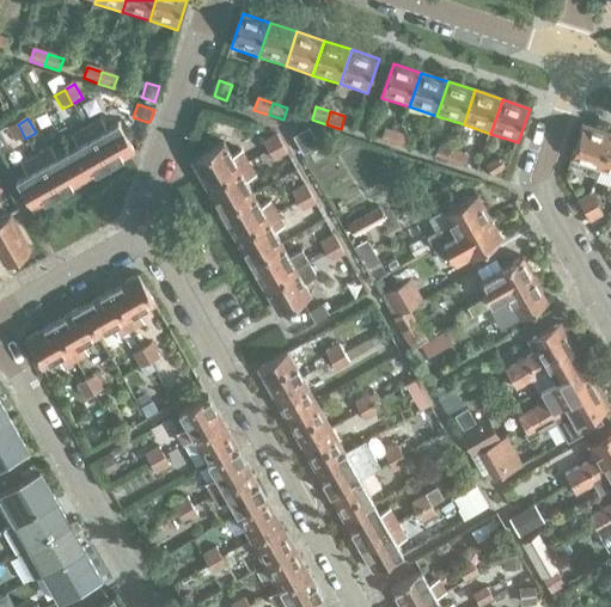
[(86,128),(110,170),(136,155),(118,124),(108,130),(102,120),(86,128)]
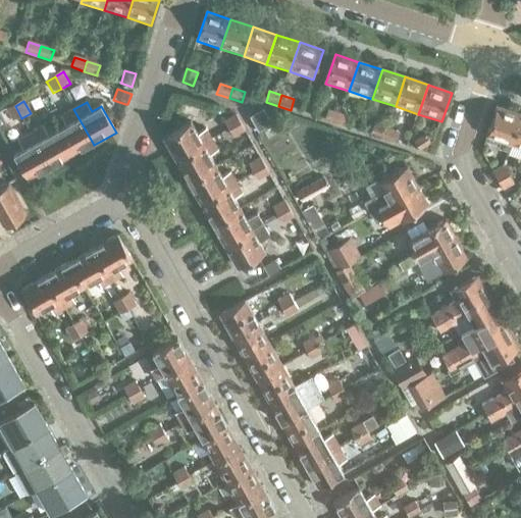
[(15,106),(6,111),(13,122),(21,118),(15,106)]
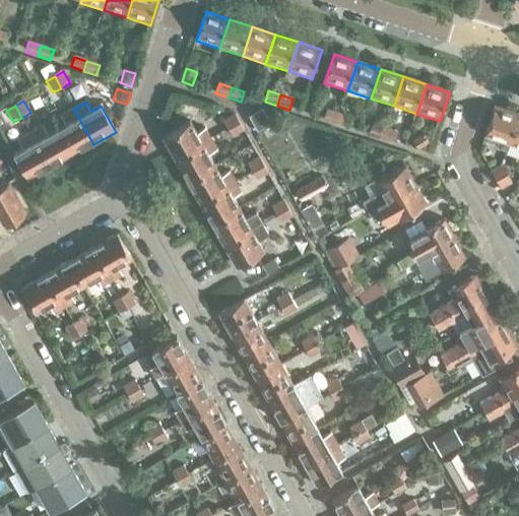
[(484,139),(485,139),(509,147),(518,119),(518,116),(496,108),(484,139)]
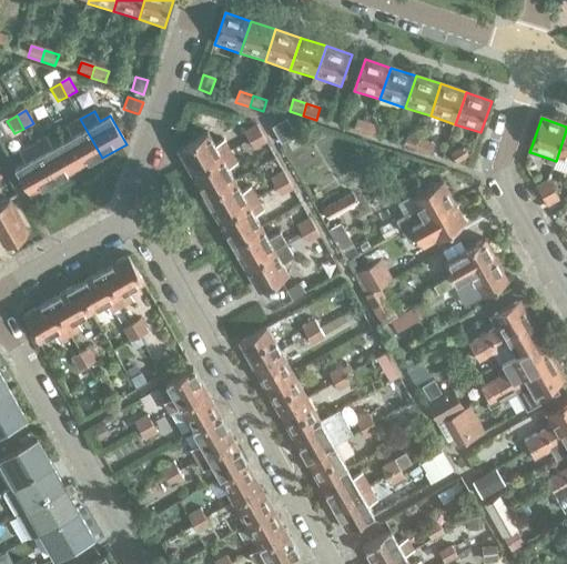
[(62,142),(79,171),(102,158),(80,119),(58,132),(63,142),(62,142)]
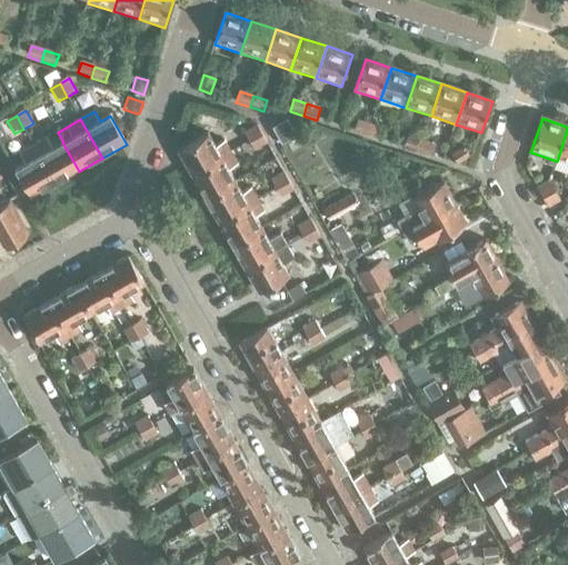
[(298,138),(288,120),(273,129),(282,146),(298,138)]
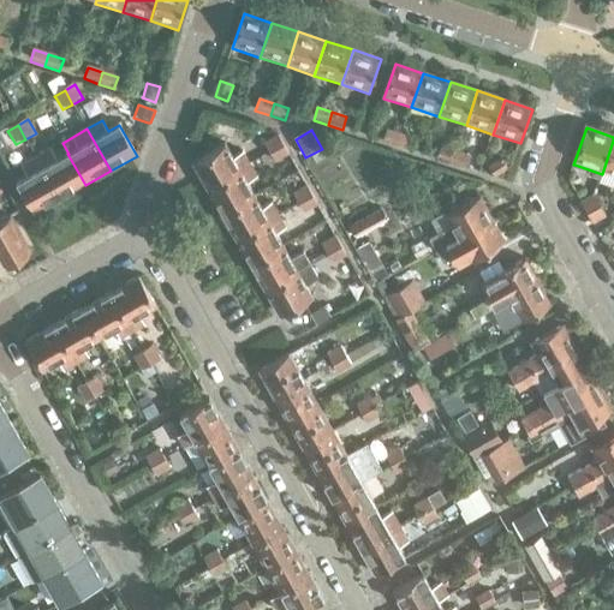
[(383,143),(398,148),(403,135),(387,131),(383,143)]
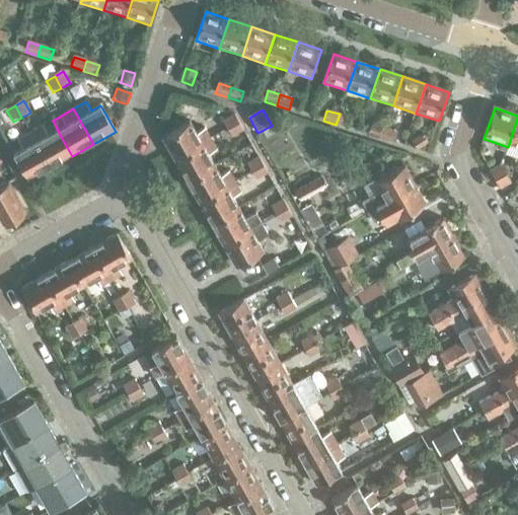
[(352,118),(340,114),(336,125),(348,129),(352,118)]
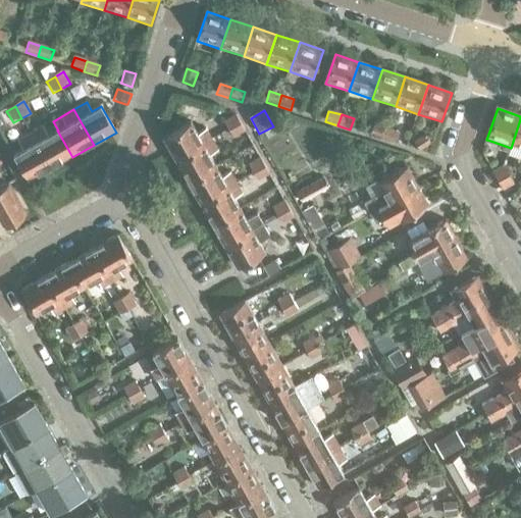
[(224,123),(229,132),(242,125),(237,116),(224,123)]
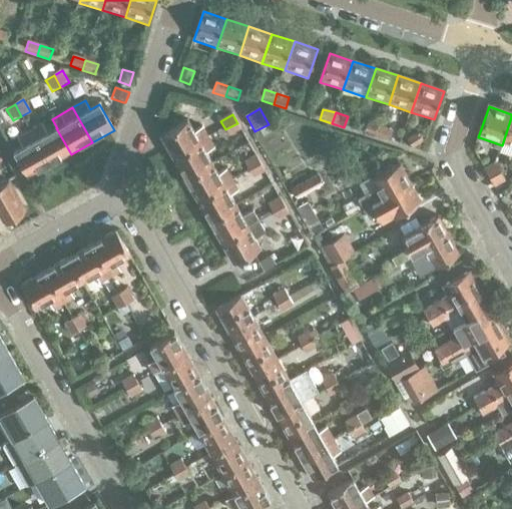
[(511,117),(502,145),(511,148),(511,117)]
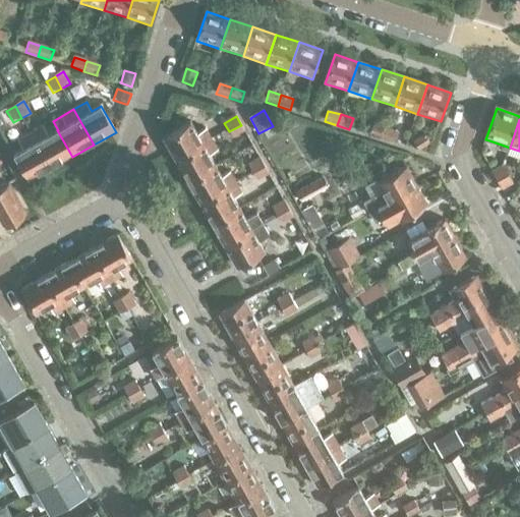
[(163,138),(176,161),(213,140),(207,129),(198,134),(192,122),(163,138)]
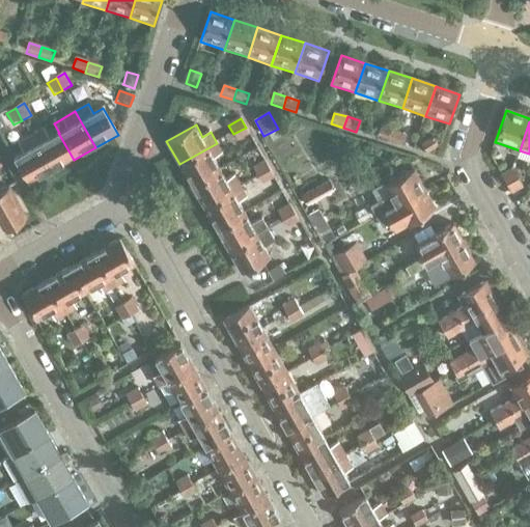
[(246,128),(233,134),(238,143),(251,136),(246,128)]
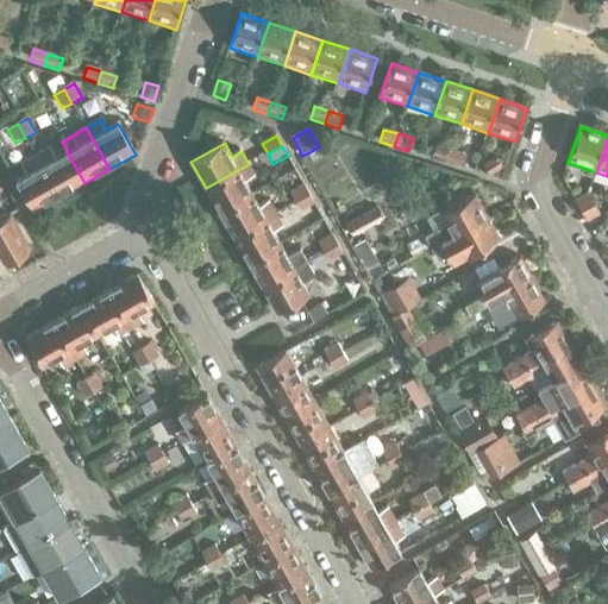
[(433,159),(447,164),(452,151),(437,146),(433,159)]
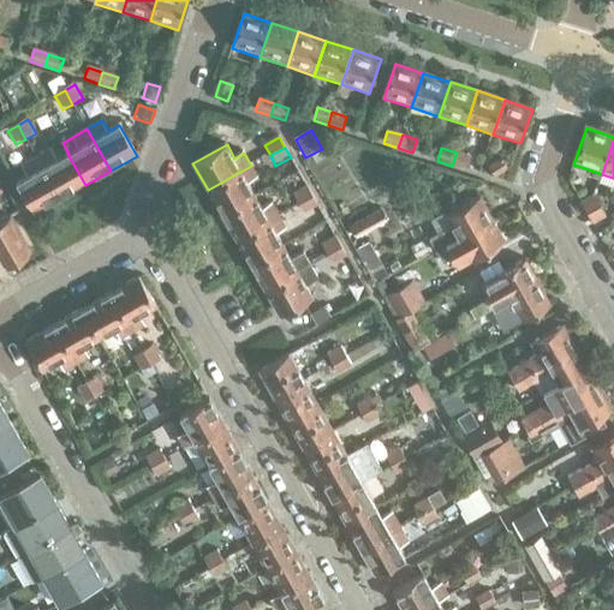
[(36,157),(60,199),(85,185),(67,154),(58,160),(52,149),(36,157)]
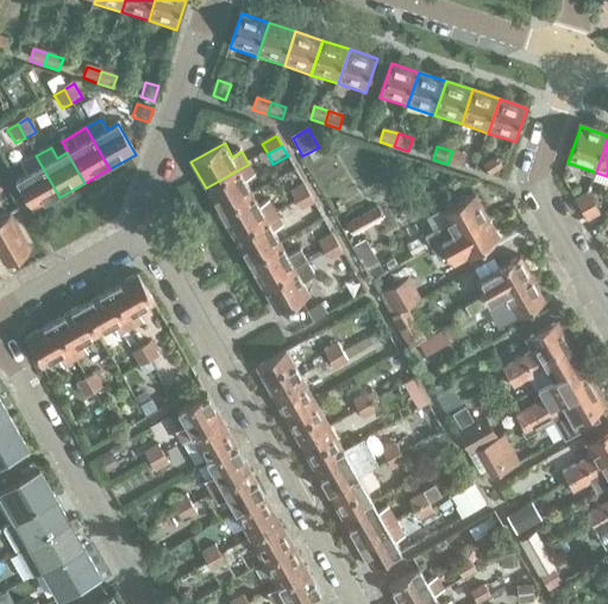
[(467,157),(452,151),(447,164),(463,169),(467,157)]
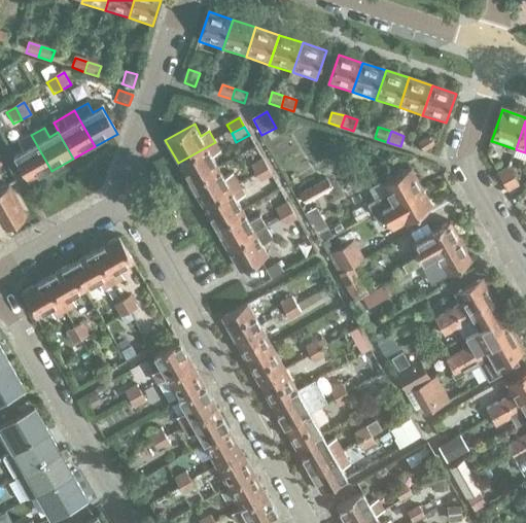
[(24,151),(13,158),(29,183),(51,171),(31,135),(19,142),(24,151)]
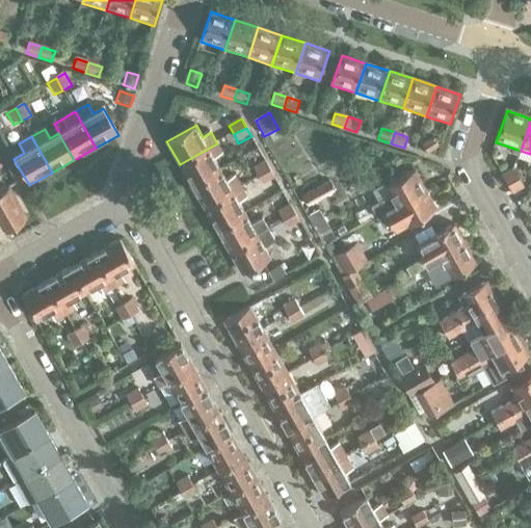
[(429,156),(441,149),(434,138),(423,147),(429,156)]
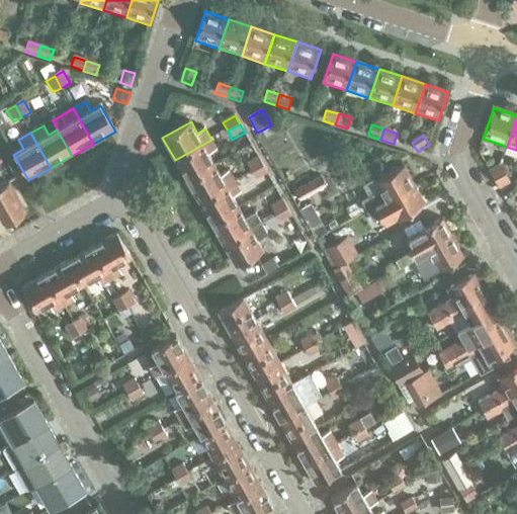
[(175,160),(187,181),(216,165),(209,155),(218,151),(211,140),(175,160)]
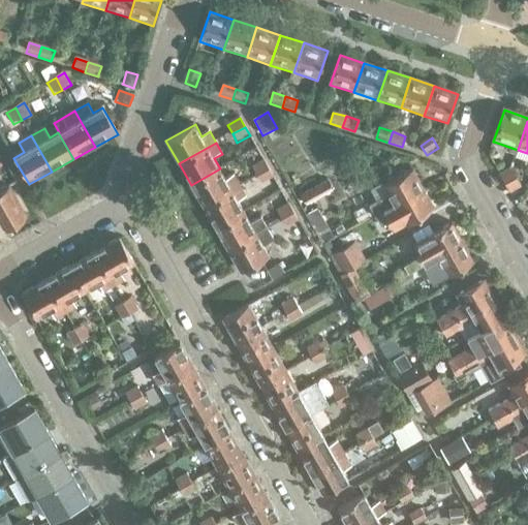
[(257,177),(270,171),(265,161),(252,168),(257,177)]
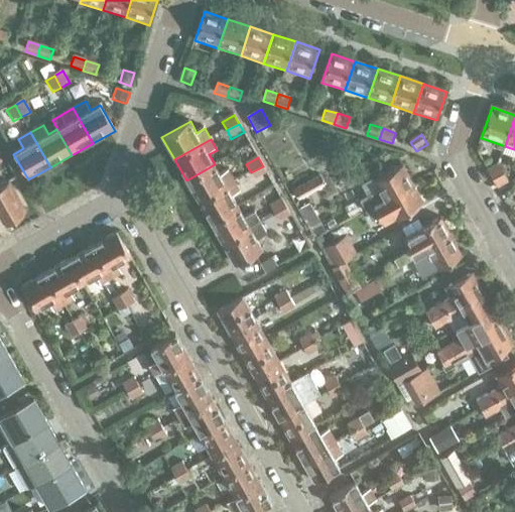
[(186,180),(199,203),(235,181),(229,171),(221,175),(215,164),(186,180)]
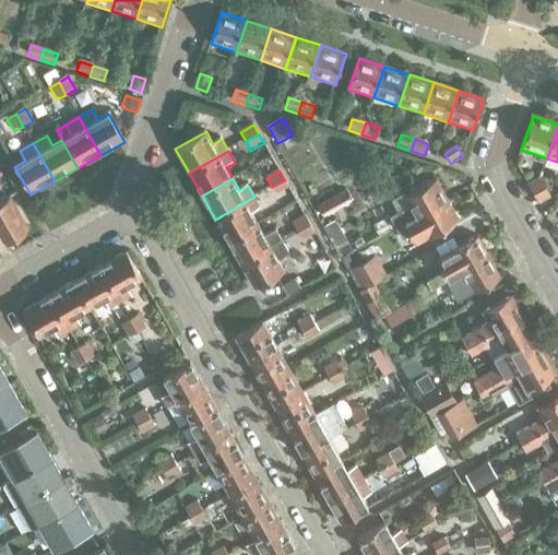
[(529,186),(534,196),(546,189),(539,179),(529,186)]
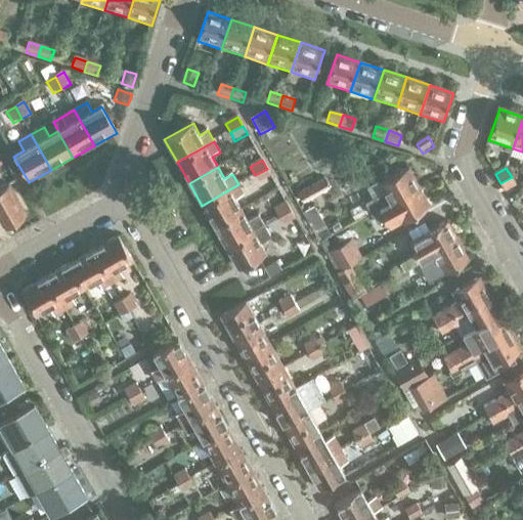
[(267,169),(255,175),(260,184),(272,177),(267,169)]
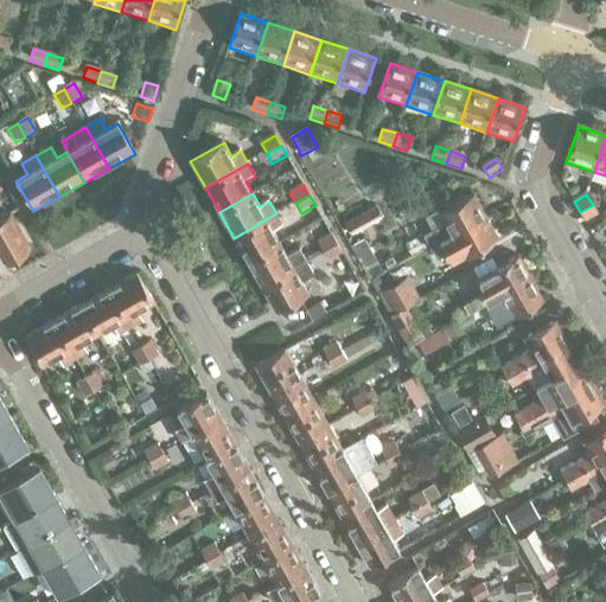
[(439,216),(445,225),(423,237),(419,241),(426,253),(431,249),(486,218),(474,196),(439,216)]
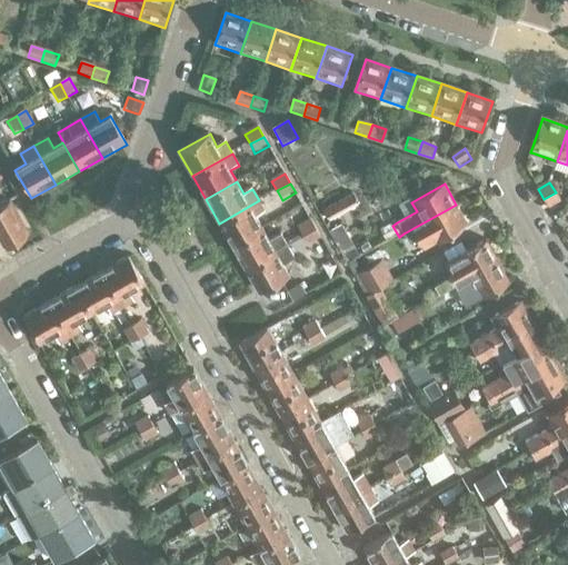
[(561,202),(556,192),(544,199),(549,209),(561,202)]
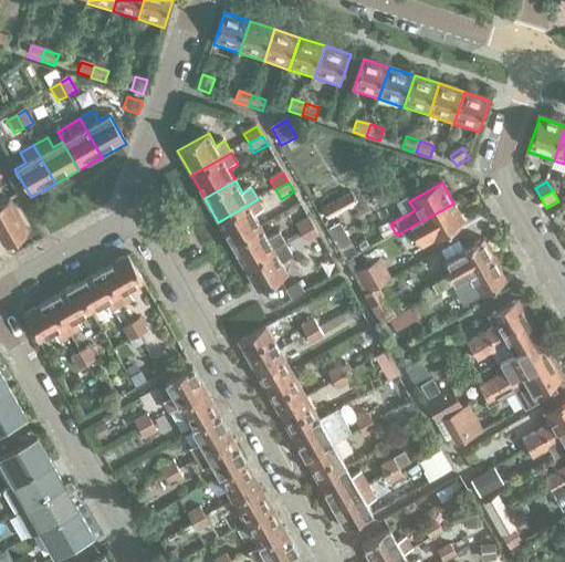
[(327,220),(356,204),(352,196),(323,212),(327,220)]
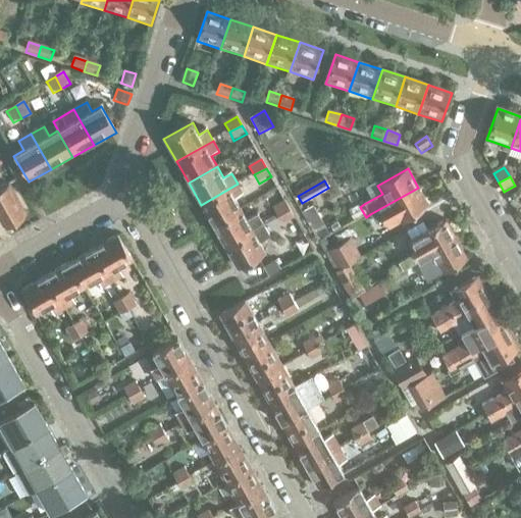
[(201,205),(213,226),(242,210),(236,200),(244,195),(238,184),(201,205)]
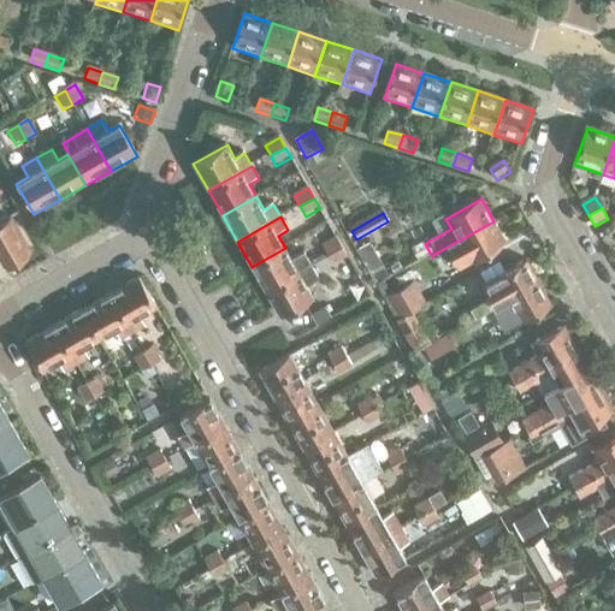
[(0,255),(6,267),(30,254),(10,218),(0,223),(0,255)]
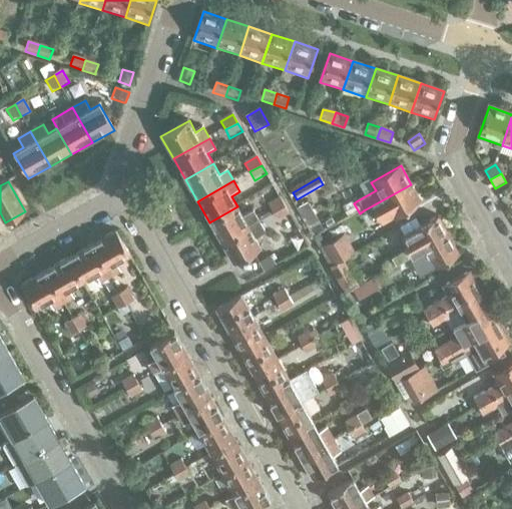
[(377,217),(382,226),(422,203),(411,184),(364,210),(370,221),(377,217)]
